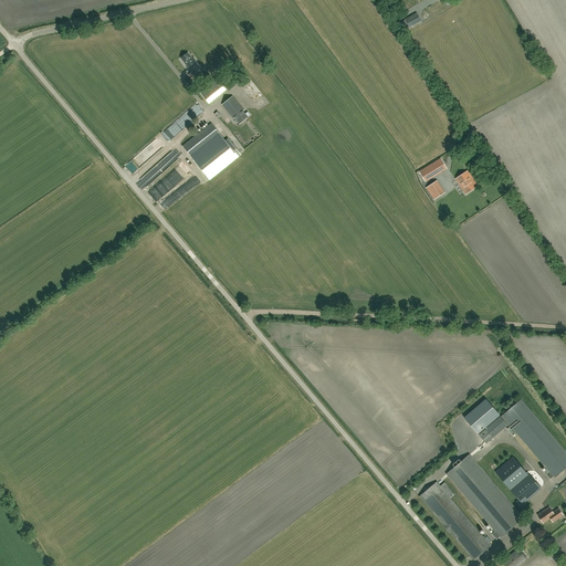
[(433,14),(443,10),(441,4),(431,10),(433,14)]
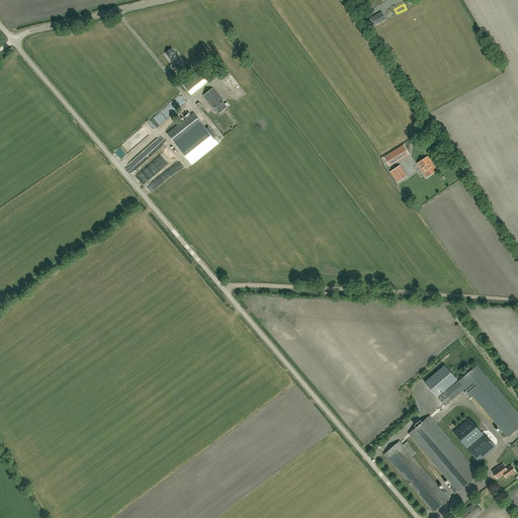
[(381,21),(385,19),(381,12),(378,14),(371,18),(374,25),(381,21)]
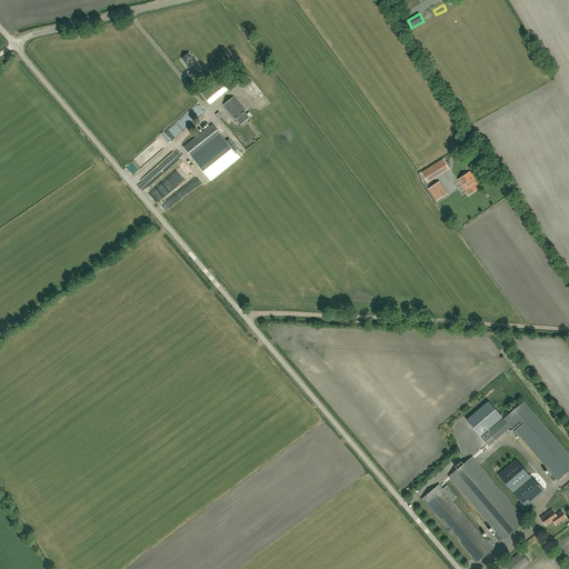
[(189,68),(197,62),(195,59),(193,60),(189,53),(182,59),(189,68)]
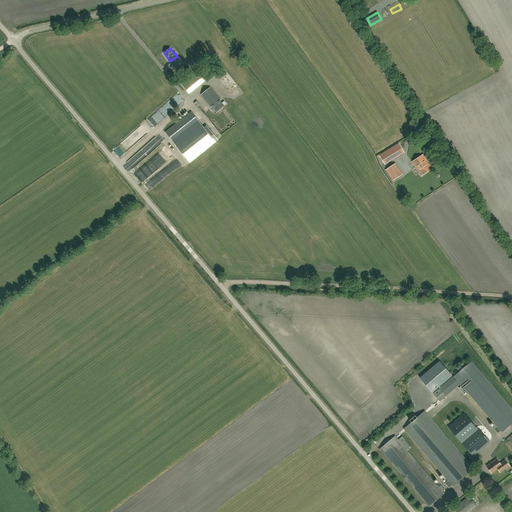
[(175,74),(179,71),(174,65),(170,68),(175,74)]
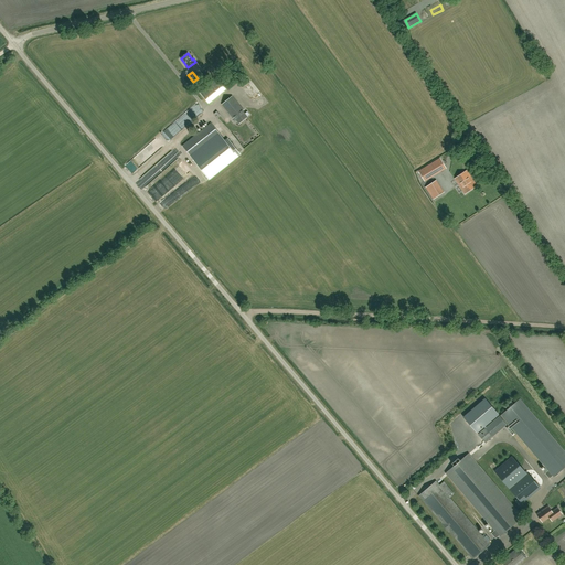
[(231,76),(222,83),(228,91),(237,84),(231,76)]
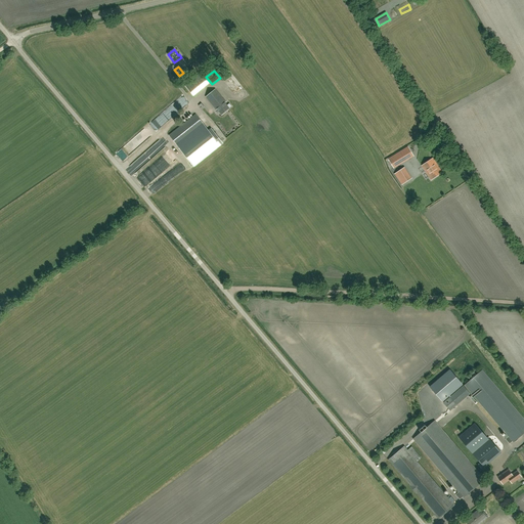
[(185,86),(193,96),(210,83),(202,73),(185,86)]
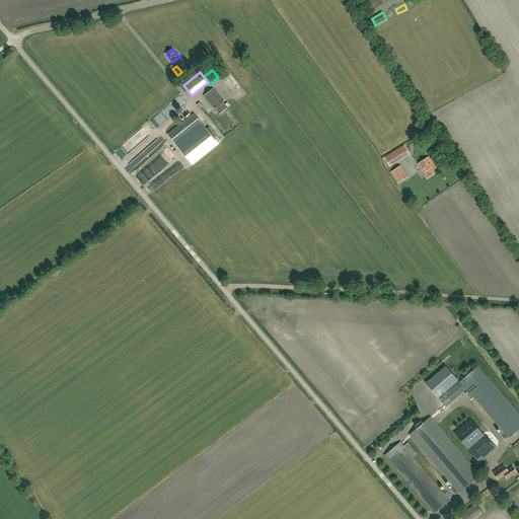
[(227,102),(225,104),(223,101),(224,101),(214,88),(204,96),(214,108),(215,107),(220,114),(227,107),(229,105),(227,102)]
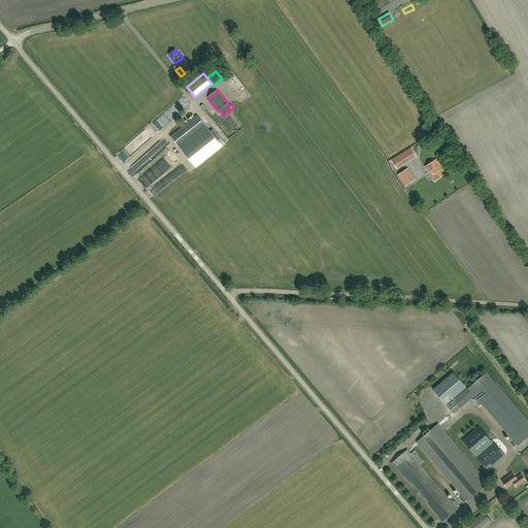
[(179,147),(206,126),(197,116),(170,136),(179,147)]
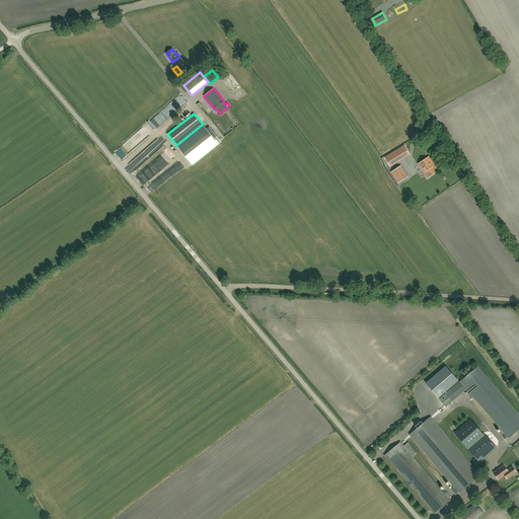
[(176,145),(184,155),(192,164),(220,141),(209,127),(207,129),(203,124),(176,145)]
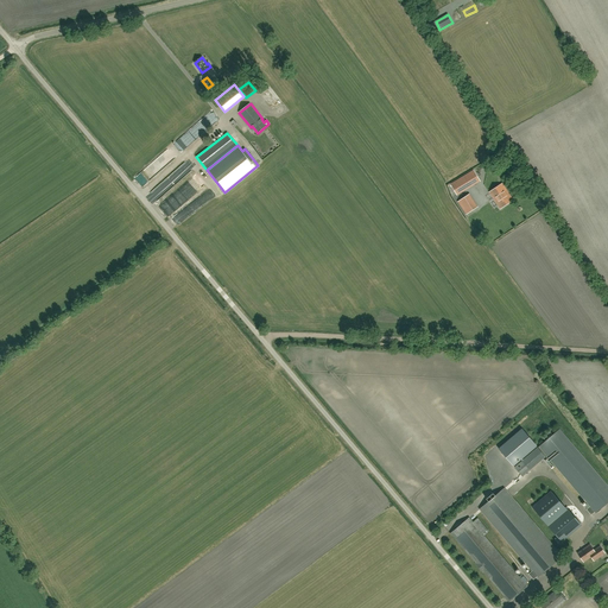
[(144,177),(149,183),(162,171),(156,165),(144,177)]
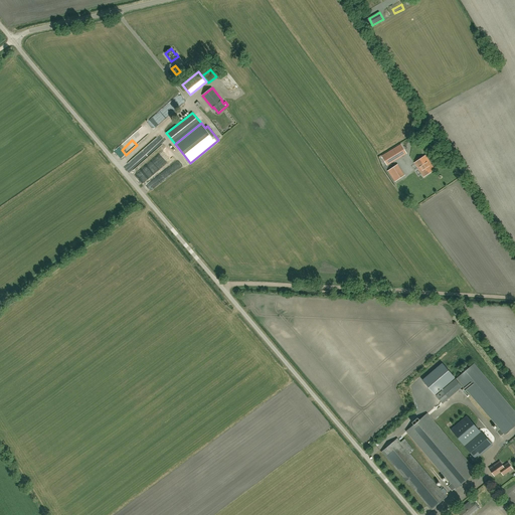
[(161,141),(128,167),(131,171),(164,145),(161,141)]
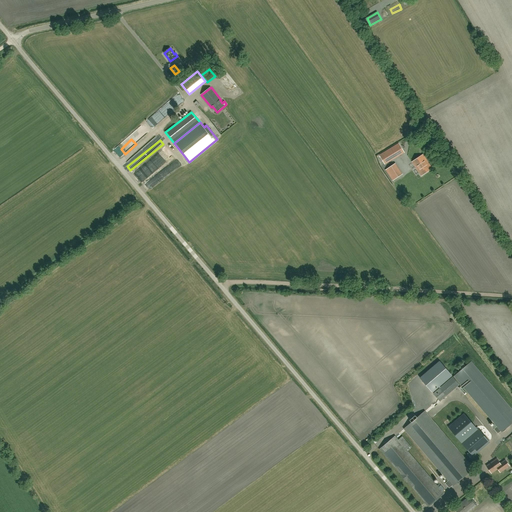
[(403,152),(399,144),(380,156),(384,163),(403,152)]
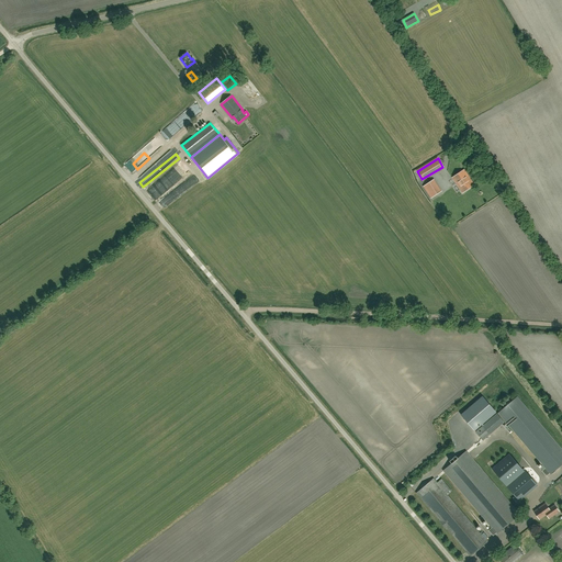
[(452,178),(462,193),(473,186),(463,170),(452,178)]
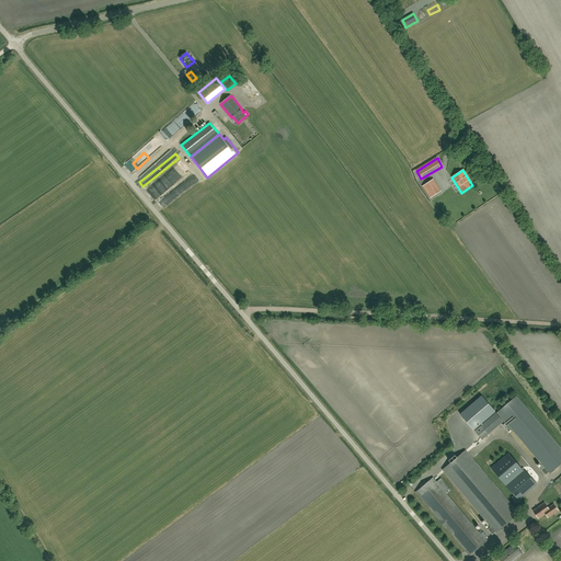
[(168,174),(152,187),(159,196),(175,183),(168,174)]
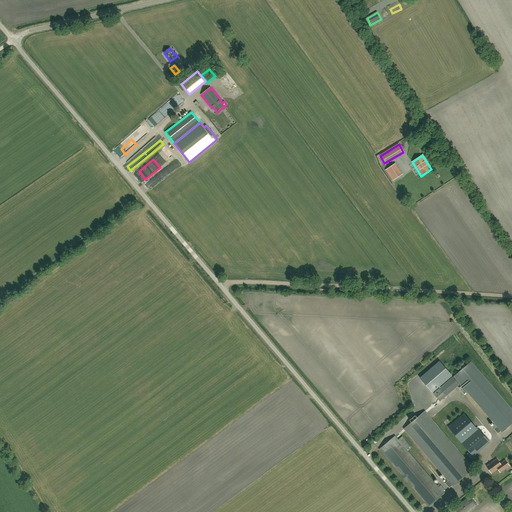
[(152,187),(167,176),(163,171),(149,181),(152,187)]
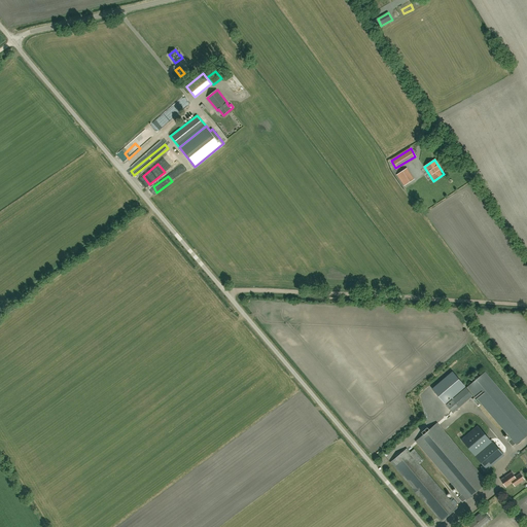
[(432,389),(445,403),(465,387),(453,372),(432,389)]
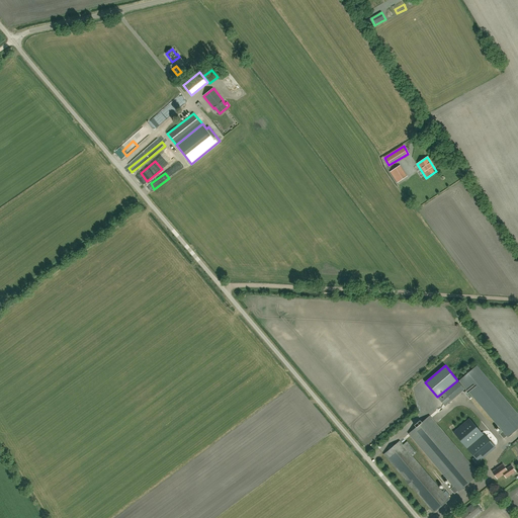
[(517,414),(477,366),(459,380),(503,431),(499,434),(504,439),(507,436),(507,437),(517,427),(517,414)]
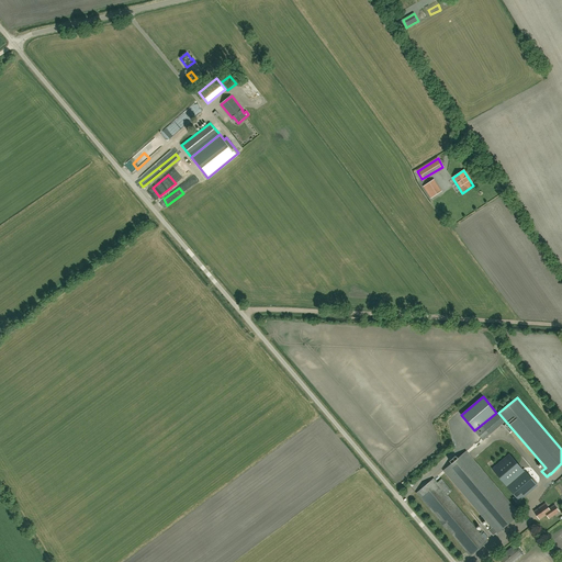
[(483,440),(504,423),(497,414),(476,433),(483,440)]
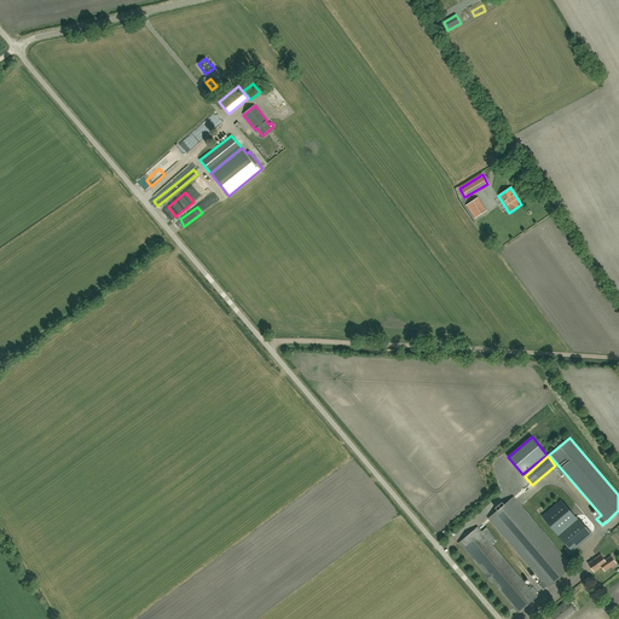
[(548,588),(573,566),(568,561),(568,562),(514,497),(504,504),(502,502),(496,508),(497,510),(489,518),(542,580),(538,584),(543,590),(547,586),(548,588)]
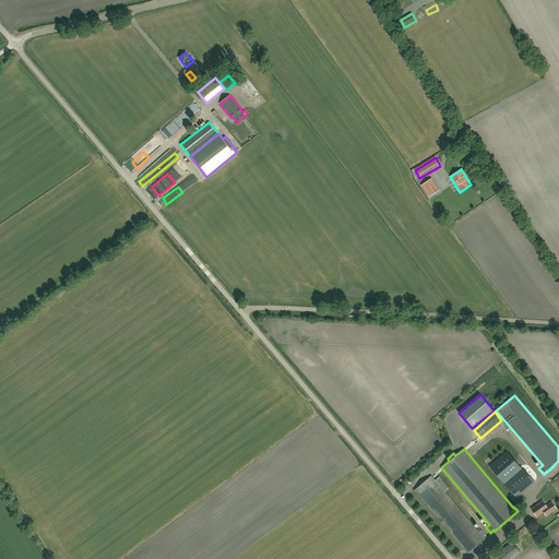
[(522,468),(507,451),(489,466),(516,498),(535,483),(522,468)]
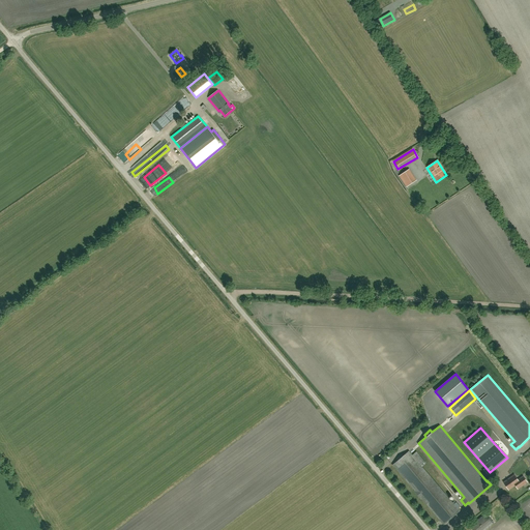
[(444,525),(460,511),(421,467),(427,463),(416,451),(412,455),(409,451),(393,465),(415,491),(414,491),(421,499),(444,525)]
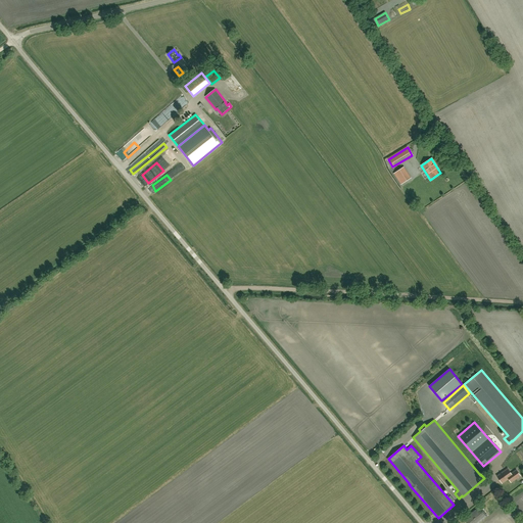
[(516,470),(511,474),(508,469),(496,476),(502,483),(508,478),(511,482),(520,476),(516,470)]
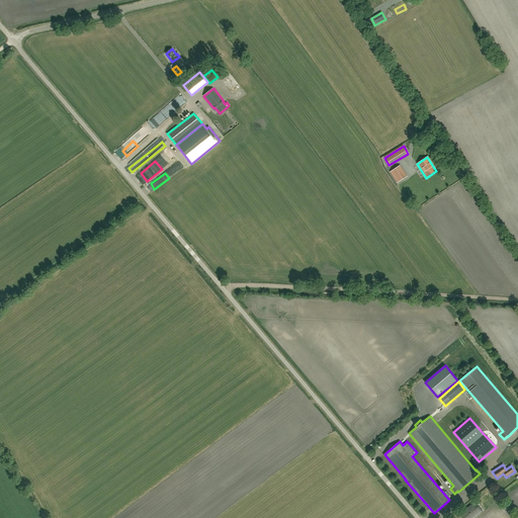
[(461,517),(473,517),(482,512),(473,502),(459,514),(461,517)]
